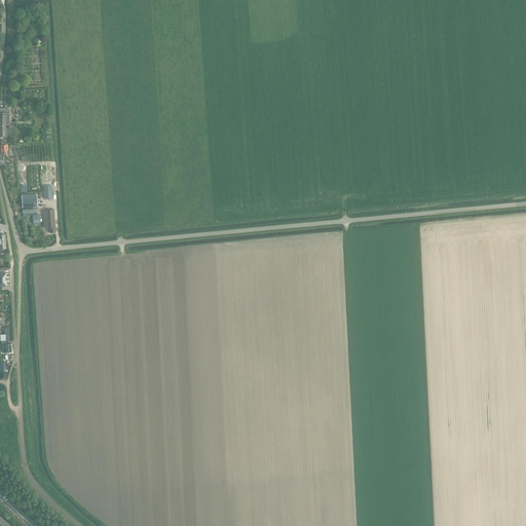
[(9,124),(9,113),(7,113),(7,108),(0,108),(0,136),(7,137),(8,124),(9,124)]
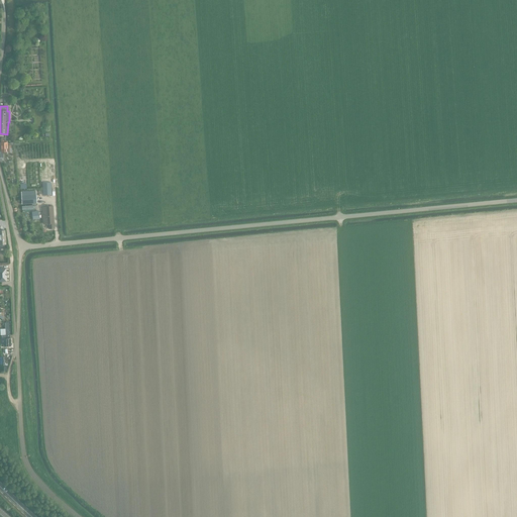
[(7,142),(0,142),(1,152),(1,154),(0,154),(1,158),(4,158),(3,153),(8,153),(11,152),(11,145),(7,145),(7,142)]
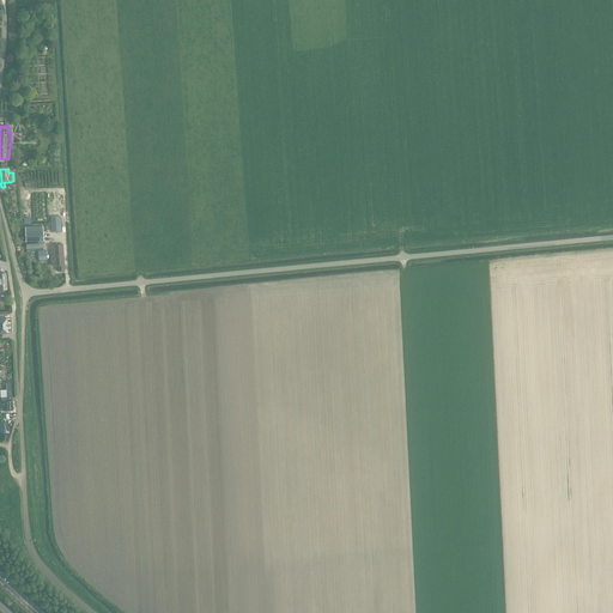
[(43,231),(25,232),(26,242),(43,241),(43,231)]
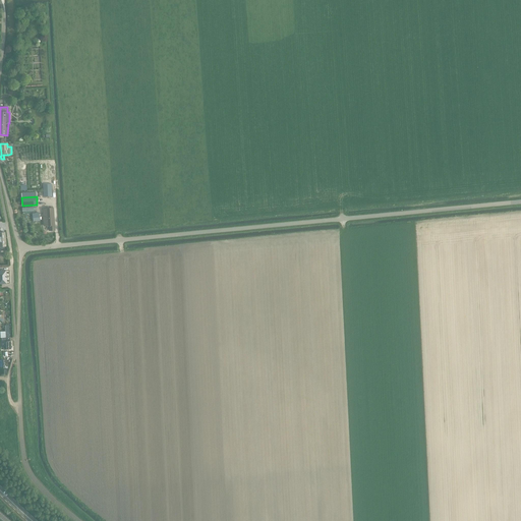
[(49,231),(55,230),(53,208),(44,209),(45,226),(49,226),(49,231)]
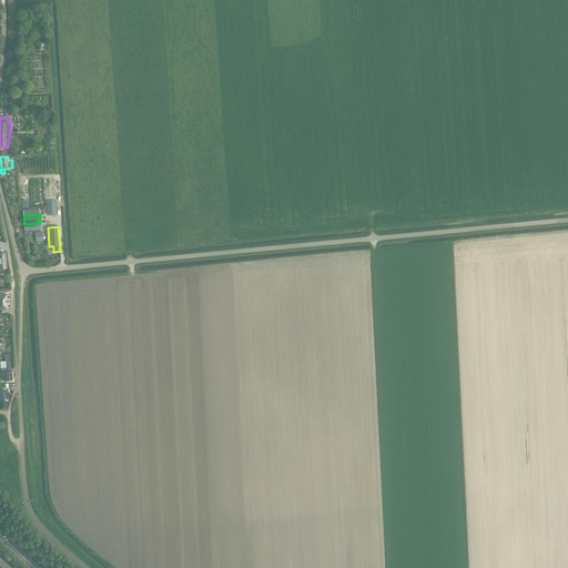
[(6,361),(0,362),(1,368),(1,373),(2,377),(3,377),(3,381),(12,381),(12,372),(11,372),(11,368),(10,354),(6,354),(6,361)]
